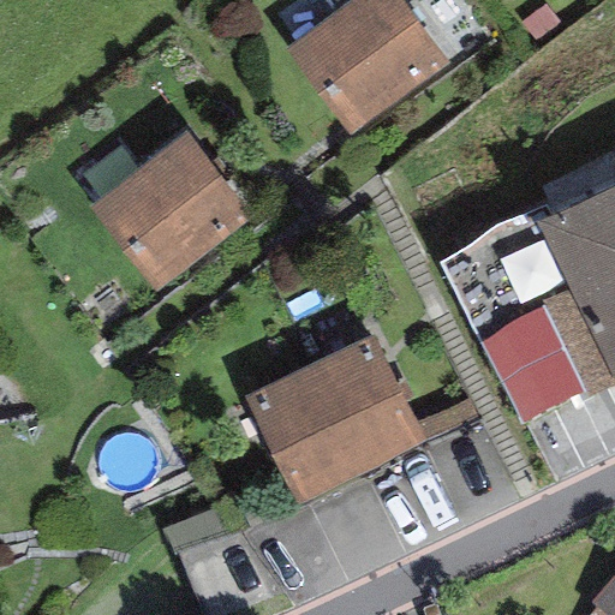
[(448,64),(400,0),(351,0),(284,49),(348,137),(448,64)]
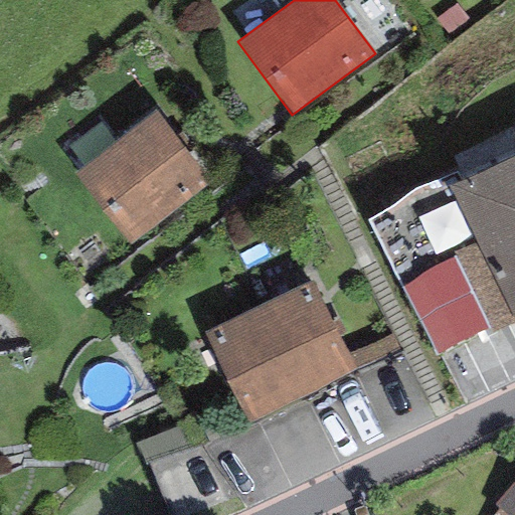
[(473,28),(456,4),(435,19),(453,43),(473,28)]
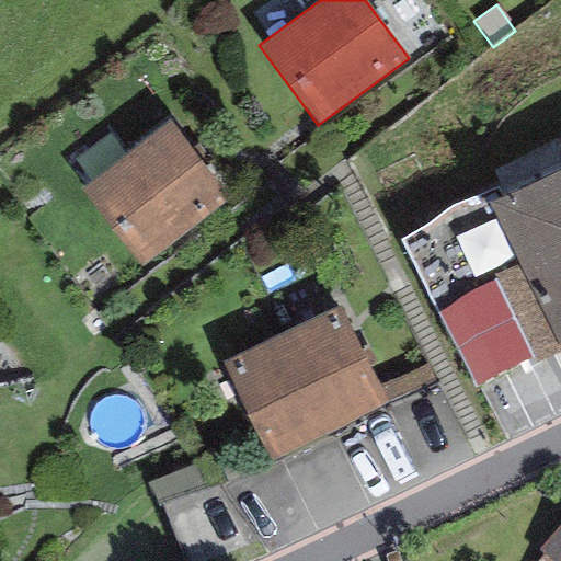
[(171,121),(80,189),(141,268),(221,207),(213,196),(222,189),(171,121)]
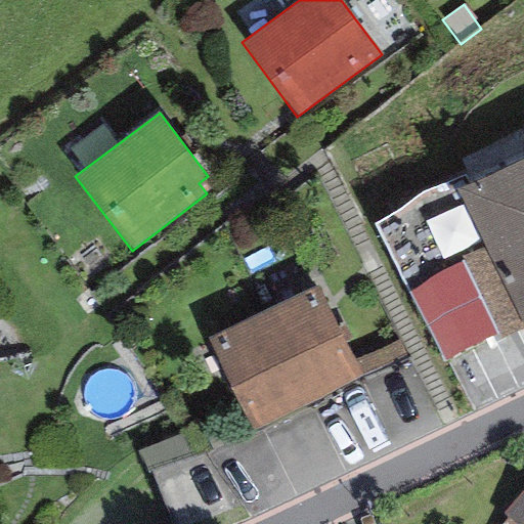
[(499,338),(523,328),(523,330),(523,158),(457,189),(484,247),(462,257),(464,264),(498,333),(499,338)]
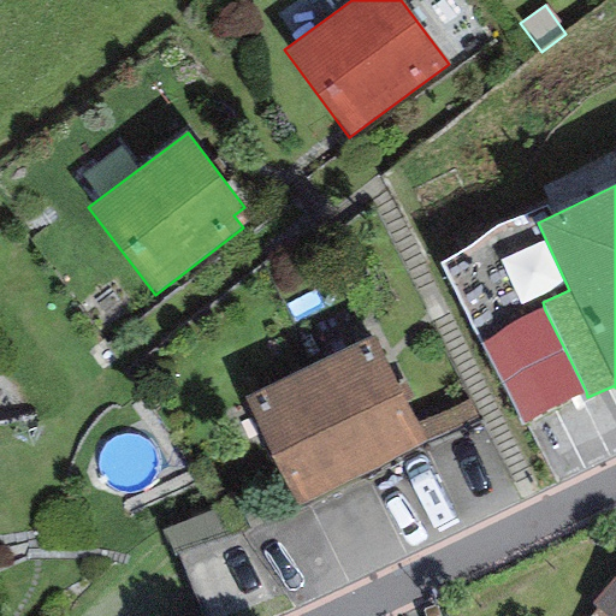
[(586,391),(545,311),(480,343),(520,424),(586,391)]
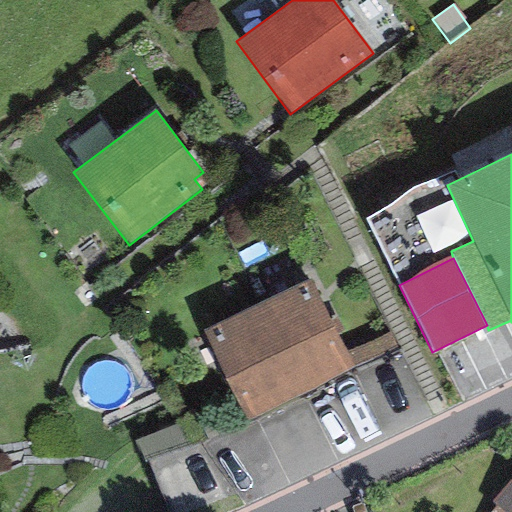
[(256,305),(300,393),(354,367),(310,279),(256,305)]
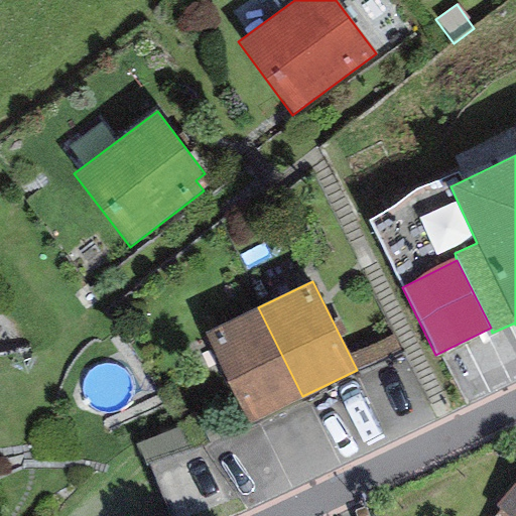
[(302,396),(258,307),(205,334),(249,423),(302,396)]
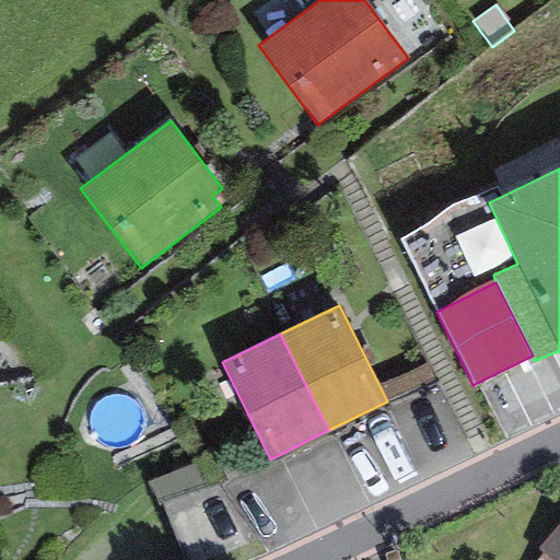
[(559,559),(559,524),(538,547),(545,552),(552,559),(559,559)]
